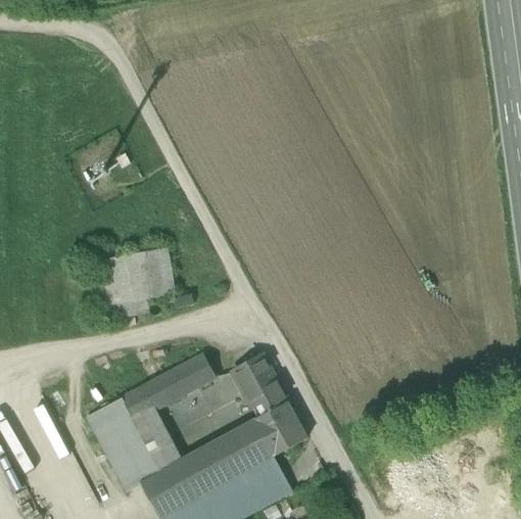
[(148,307),(148,308),(146,298),(172,293),(163,246),(89,261),(100,321),(148,312),(151,314),(155,315),(159,312),(160,308),(158,303),(154,302),(149,303),(148,307)]
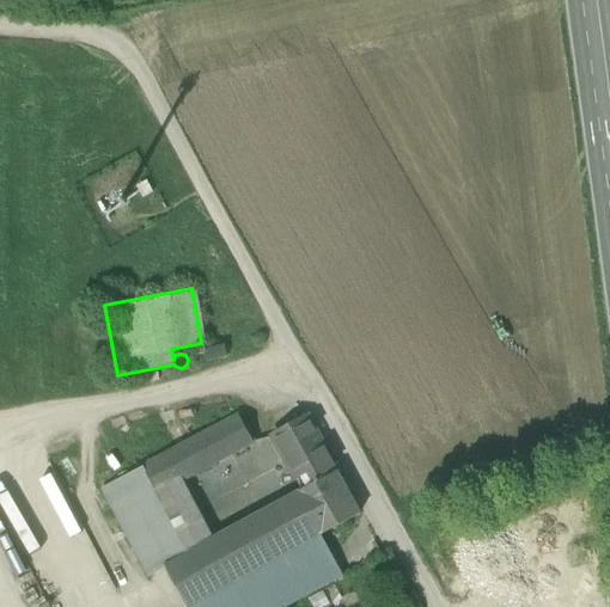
[(141,464),(154,490),(181,477),(250,439),(236,412),(141,464)]
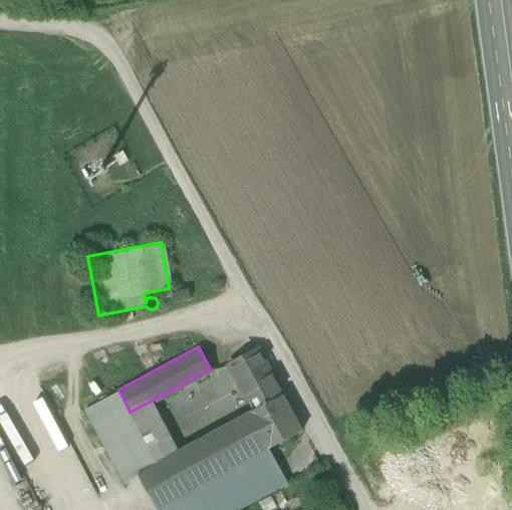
[(247,399),(252,409),(280,394),(281,393),(256,347),(227,363),(246,400),(247,399)]
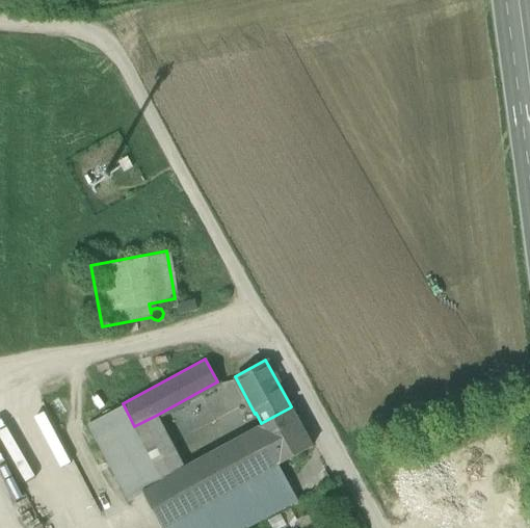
[(140,490),(161,478),(134,426),(123,403),(87,422),(128,498),(142,491),(140,490)]
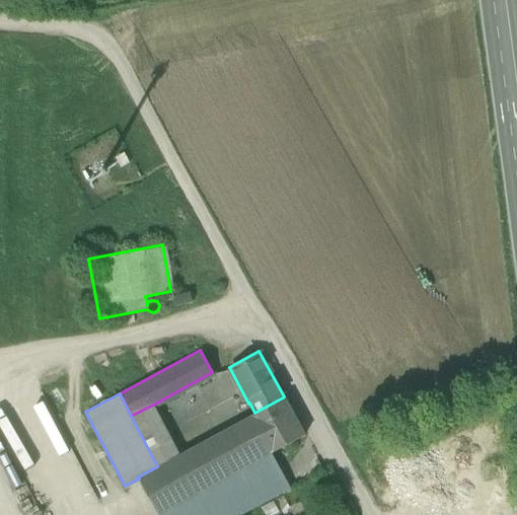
[(303,433),(283,397),(254,413),(248,417),(268,452),(270,451),(303,433)]
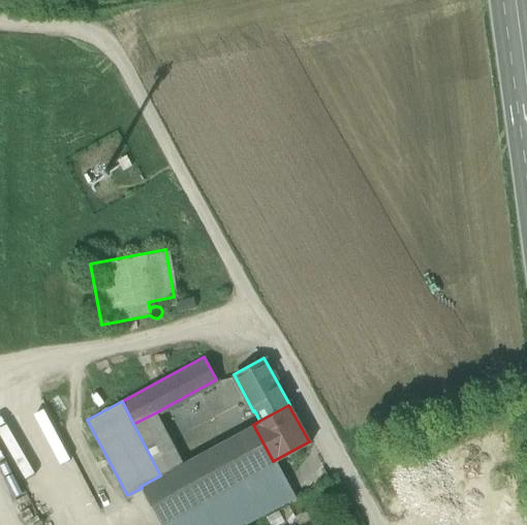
[(182,463),(156,412),(133,424),(160,475),(182,463)]
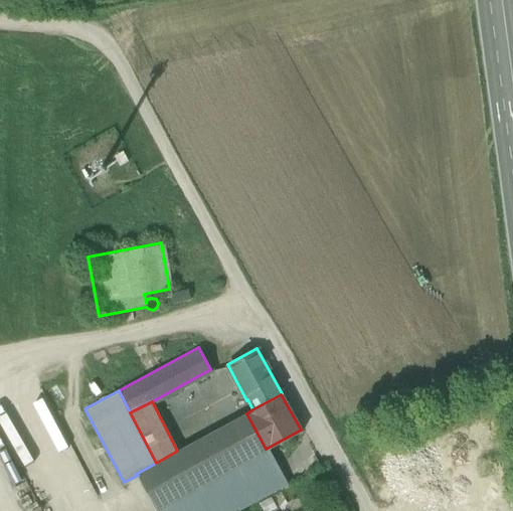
[(241,415),(177,451),(156,463),(136,474),(138,475),(155,509),(266,449),(246,413),(241,415)]
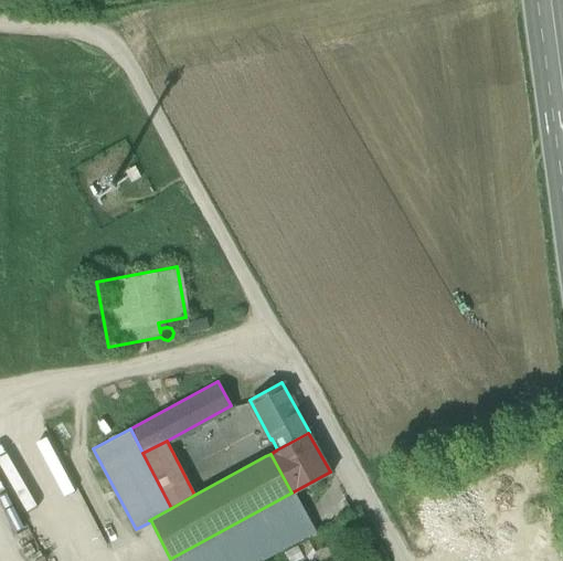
[(294,491),(291,493),(170,559),(171,560),(254,560),(314,529),(294,491)]
